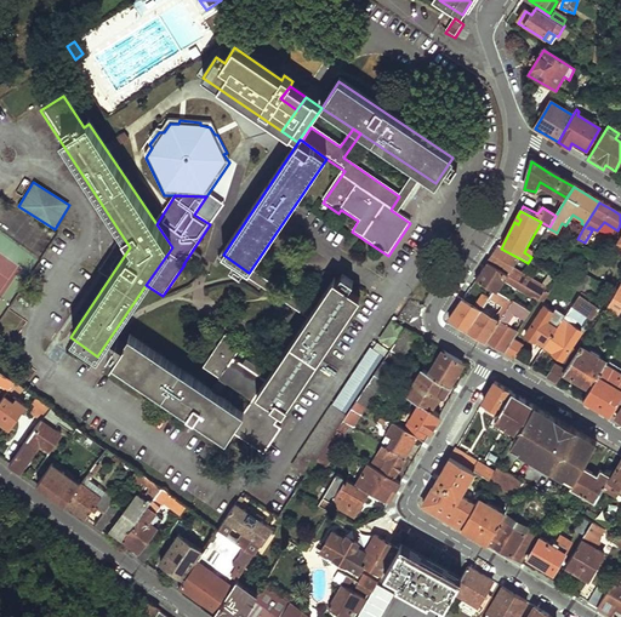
[(488,263),(542,296),(553,279),(550,276),(543,287),(513,268),(519,258),(501,249),(499,247),(494,256),(488,263)]
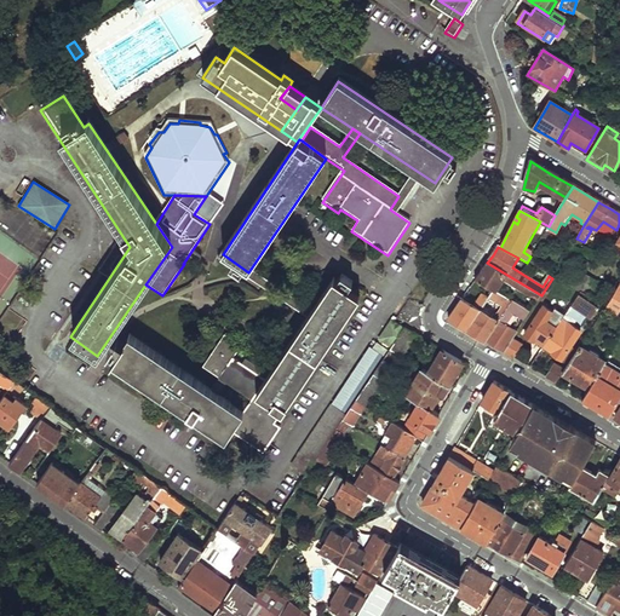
[(481,272),(476,280),(493,291),(495,292),(503,281),(537,301),(541,295),(487,263),(481,272)]
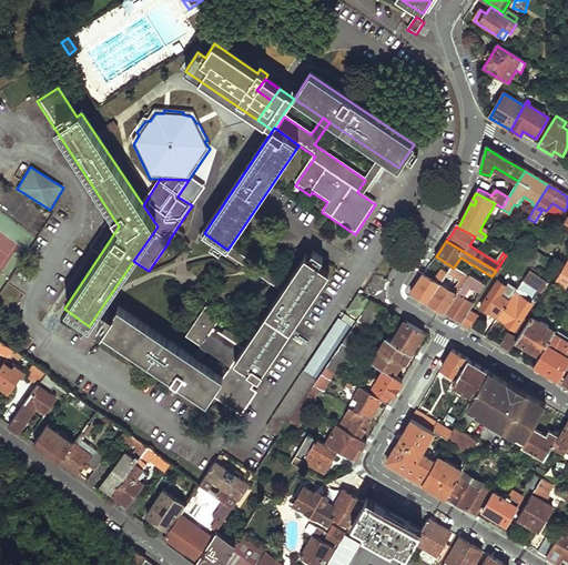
[(530,249),(520,264),(530,270),(531,269),(539,255),(530,249)]
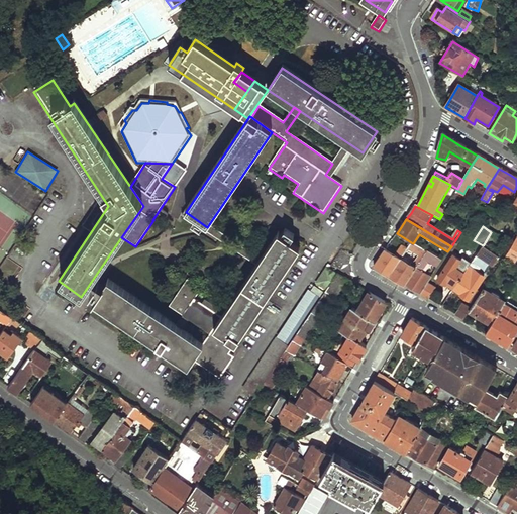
[(484,244),(491,248),(498,236),(491,232),(484,244)]
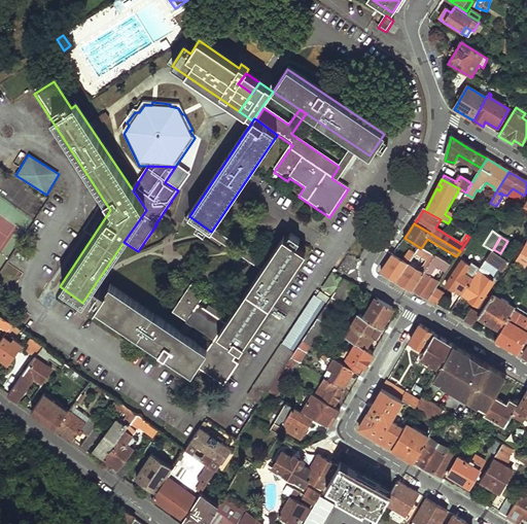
[(283,238),(225,323),(218,335),(241,350),(306,253),(283,238)]
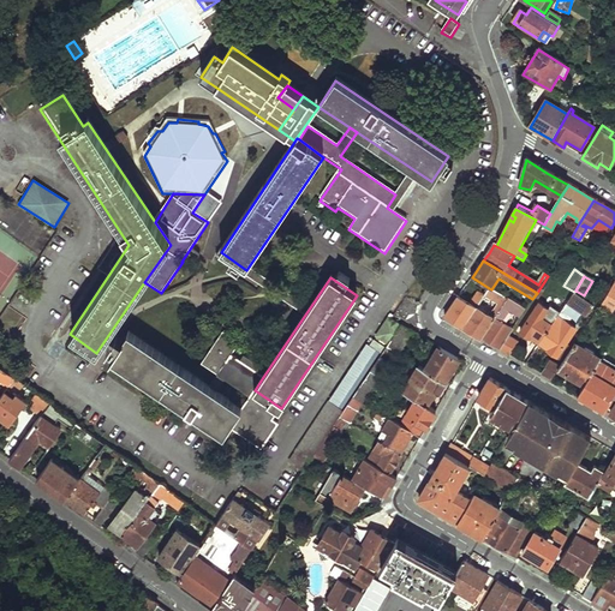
[(454,323),(464,329),(477,307),(485,293),(489,288),(472,277),(466,286),(477,293),(470,305),(459,298),(445,318),(454,323)]
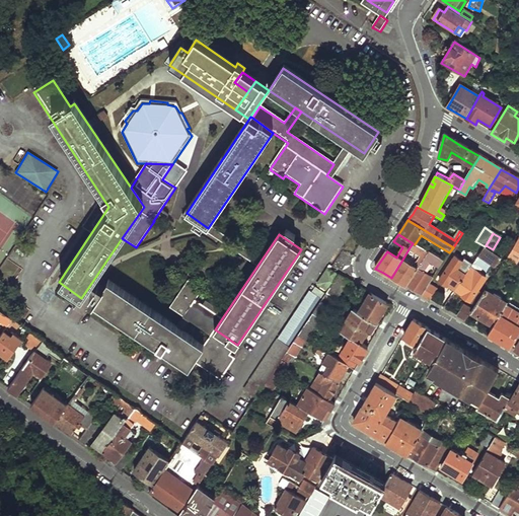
[(518,237),(507,259),(518,266),(518,237)]
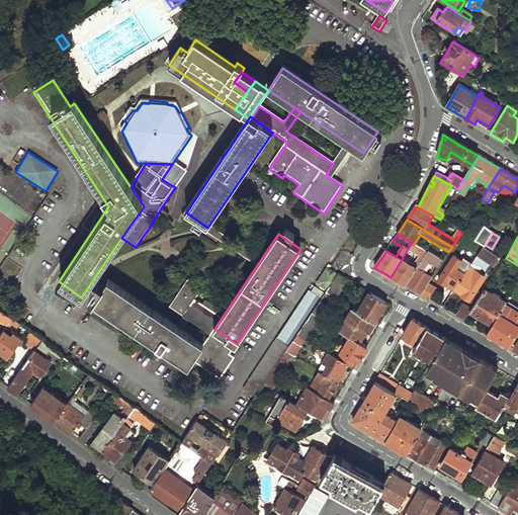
[(398,281),(405,286),(427,251),(414,244),(412,243),(409,247),(418,253),(410,265),(402,259),(391,277),(398,281)]
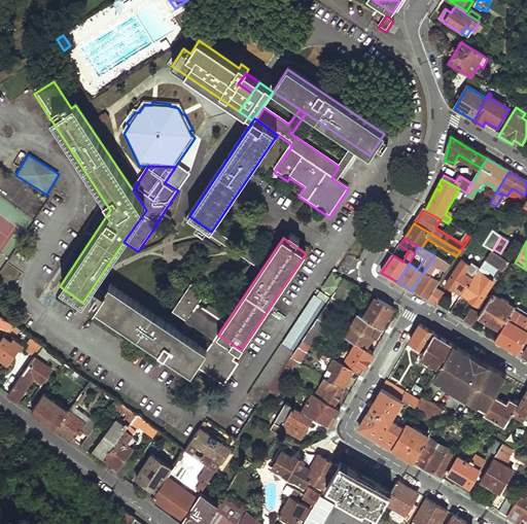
[(492,250),(486,259),(503,270),(510,262),(492,250)]
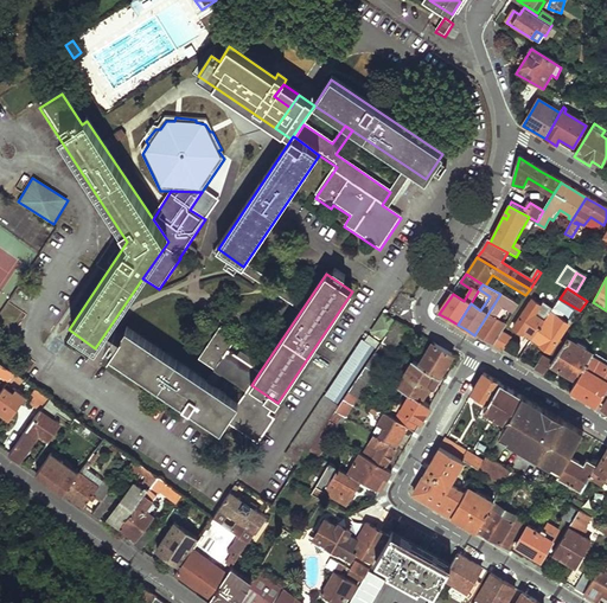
[(500,294),(474,335),(484,341),(493,346),(503,332),(506,326),(494,319),(504,303),(516,309),(519,306),(500,294)]
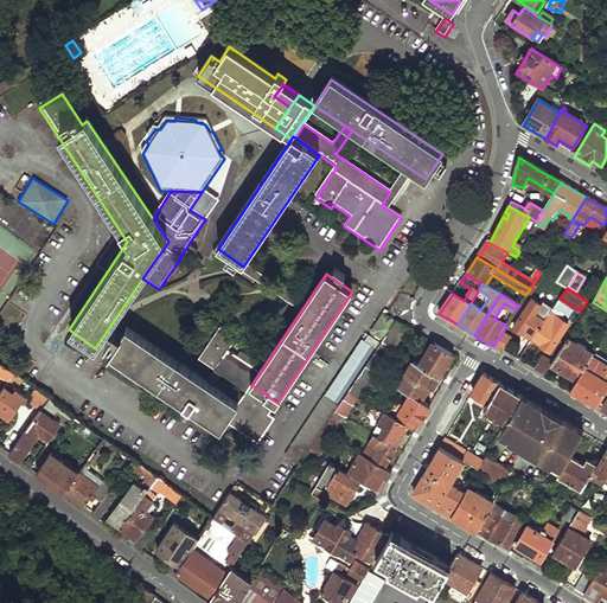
[(532,301),(515,328),(523,334),(524,332),(528,334),(534,338),(549,315),(550,313),(543,308),(540,313),(538,312),(542,306),(532,301)]
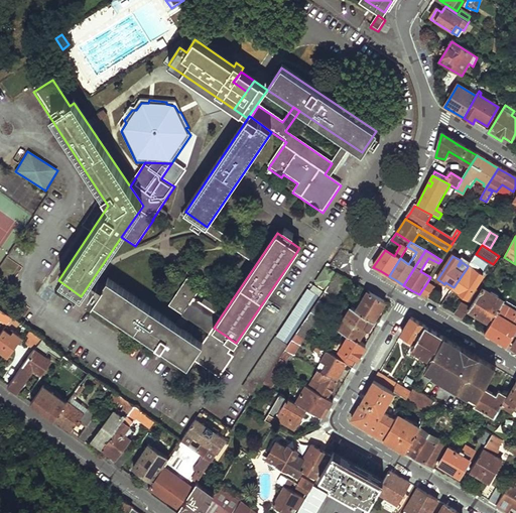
[(467,268),(454,287),(461,292),(460,294),(468,300),(484,276),(476,271),(474,273),(467,268)]
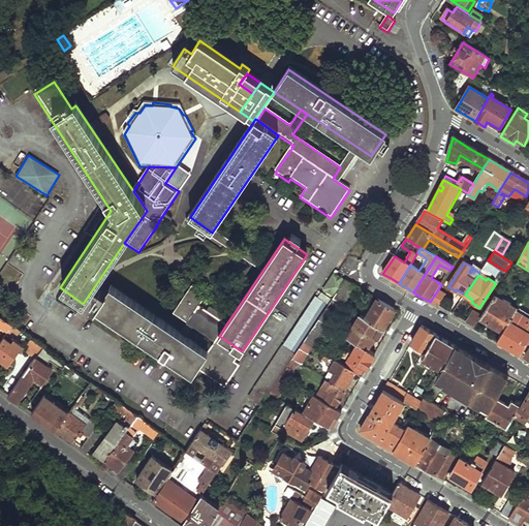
[(334,300),(343,306),(347,300),(348,300),(356,287),(346,280),(334,300)]
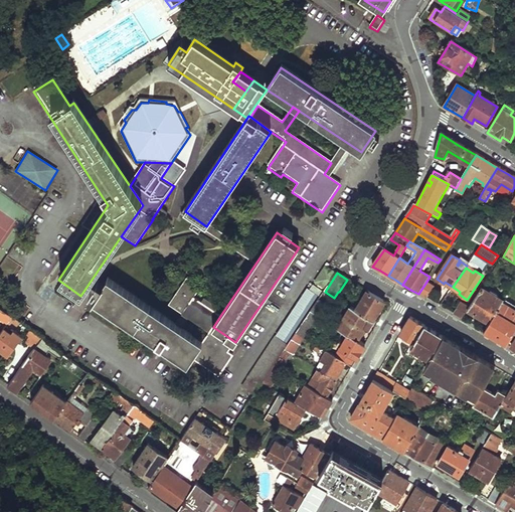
[(213,327),(220,316),(194,298),(200,289),(186,279),(168,306),(208,334),(201,343),(192,357),(220,375),(233,354),(229,351),(235,342),(213,327)]
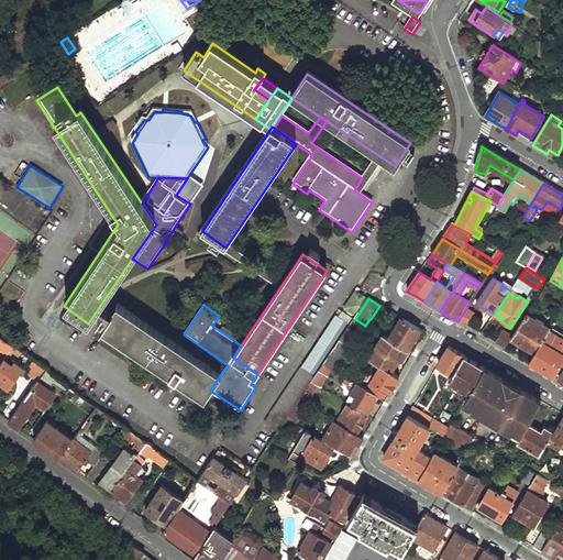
[(210,391),(220,375),(118,306),(101,330),(203,399),(210,391)]
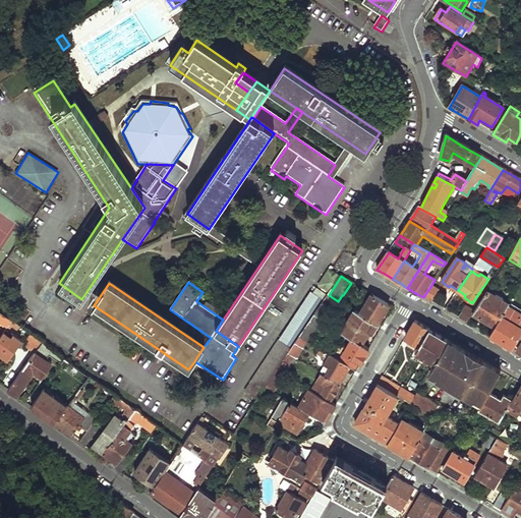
[(423,297),(430,302),(438,289),(431,285),(423,297)]
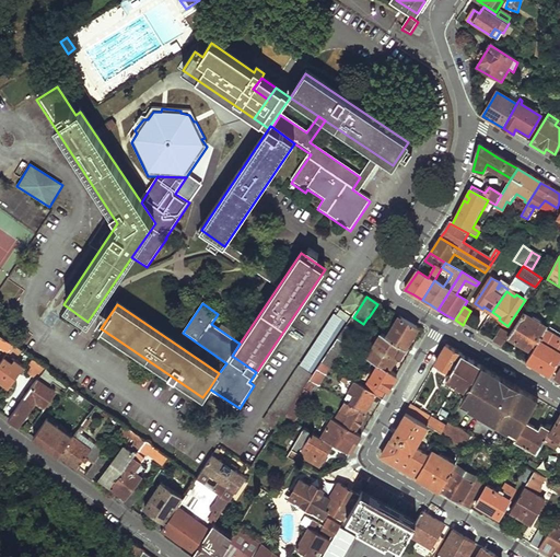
[(510,335),(508,338),(532,352),(543,335),(547,328),(524,313),(510,335)]
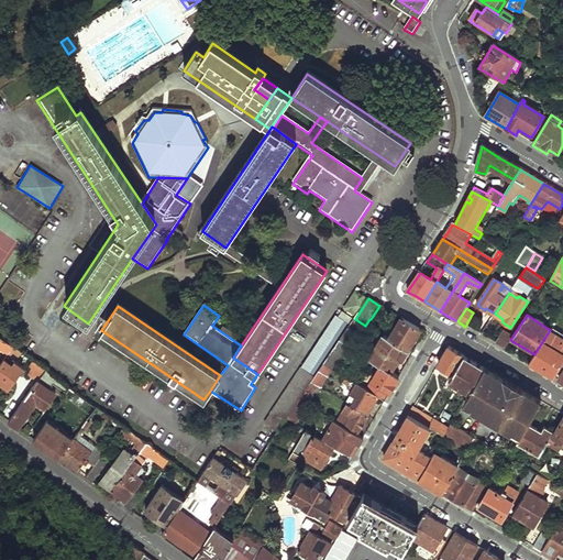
[(316,375),(344,322),(332,316),(304,369),(316,375)]
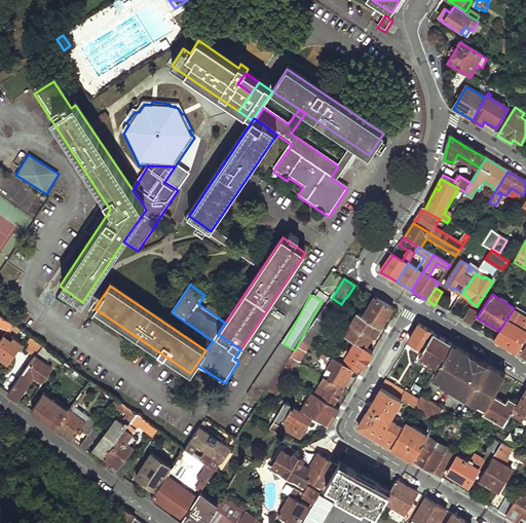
[(364,319),(363,320),(380,331),(393,309),(375,298),(364,319)]
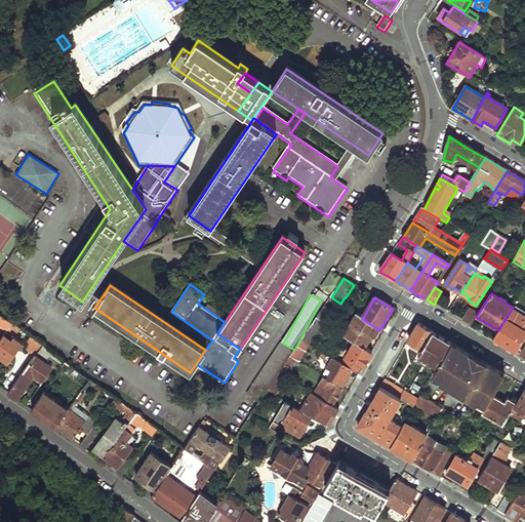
[(316,319),(323,323),(331,312),(324,307),(316,319)]
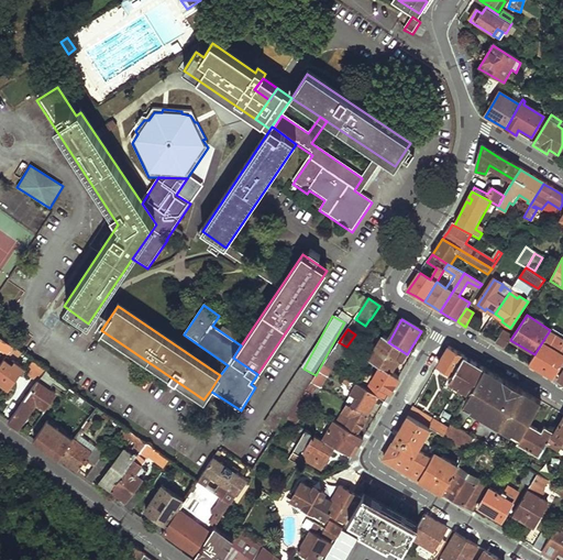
[(504,331),(496,344),(505,350),(510,340),(512,337),(504,331)]
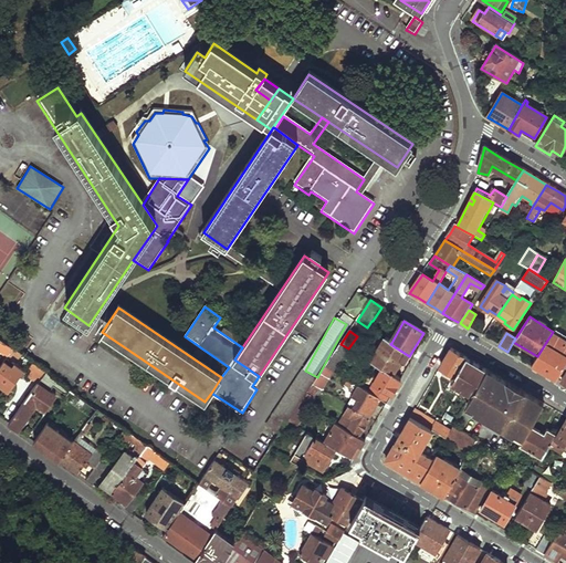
[(0,351),(9,357),(14,350),(0,339),(0,351)]
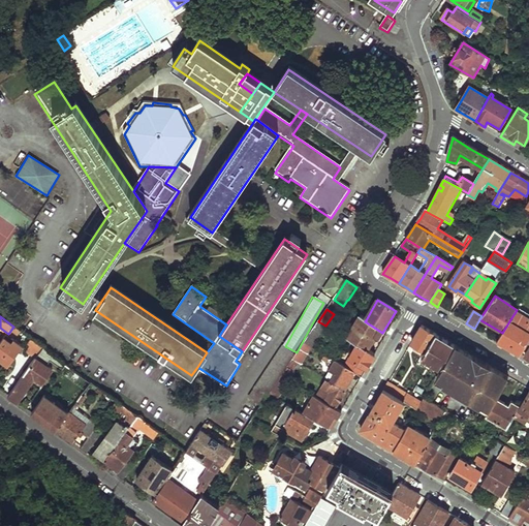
[(360,316),(346,339),(358,346),(358,347),(367,352),(367,351),(374,341),(376,343),(382,333),(365,321),(366,320),(360,316)]
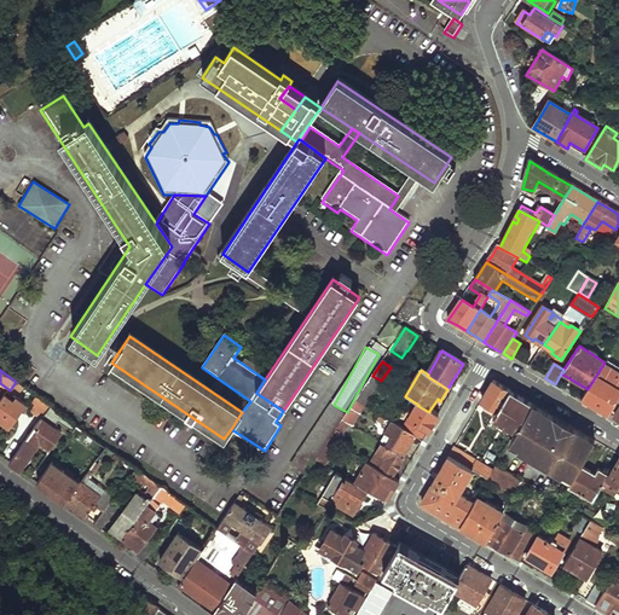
[(582,400),(608,416),(618,399),(618,381),(600,370),(588,389),(582,400)]
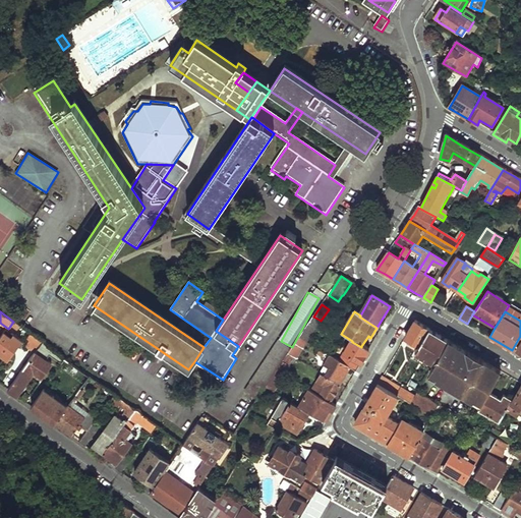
[(300,337),(310,344),(314,337),(317,339),(325,328),(320,324),(321,321),(313,317),(300,337)]
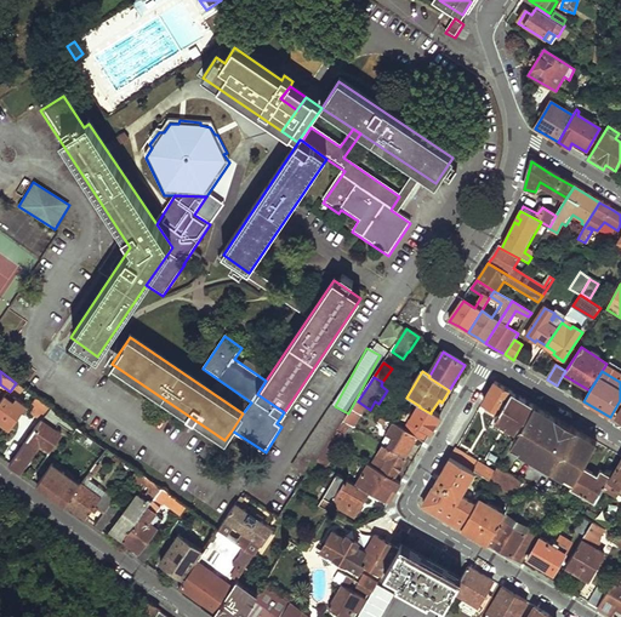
[(10,392),(0,404),(0,422),(11,430),(26,409),(21,404),(22,401),(18,398),(16,400),(11,396),(15,390),(36,407),(33,413),(43,421),(45,416),(50,409),(16,383),(10,392)]
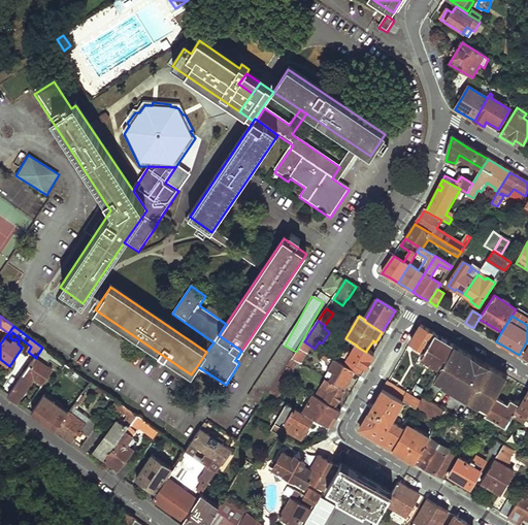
[(418,333),(411,343),(425,353),(435,334),(422,326),(418,333)]
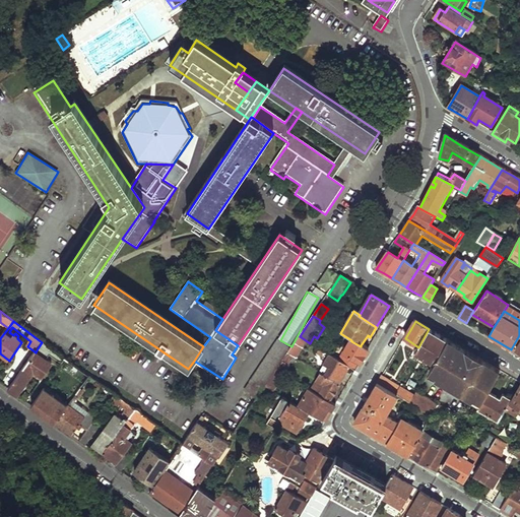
[(418,347),(415,351),(434,364),(447,339),(438,334),(429,329),(418,347)]
